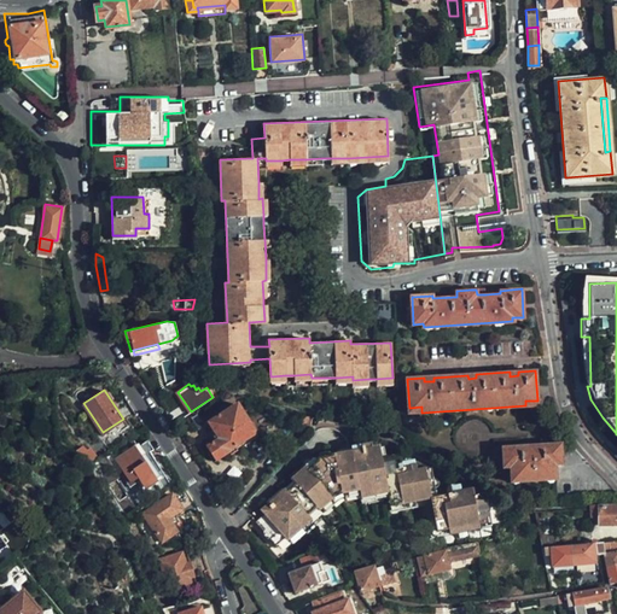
[(219,437),(208,444),(210,449),(208,450),(213,456),(214,455),(217,458),(231,450),(230,449),(236,444),(252,433),(254,428),(237,403),(220,414),(231,430),(219,437)]
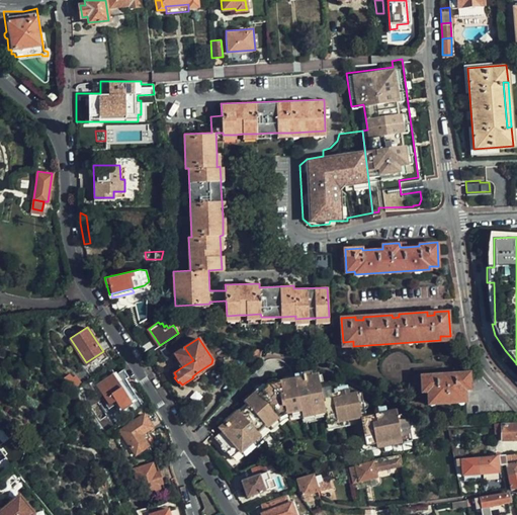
[(184,347),(175,353),(183,366),(193,360),(184,347)]
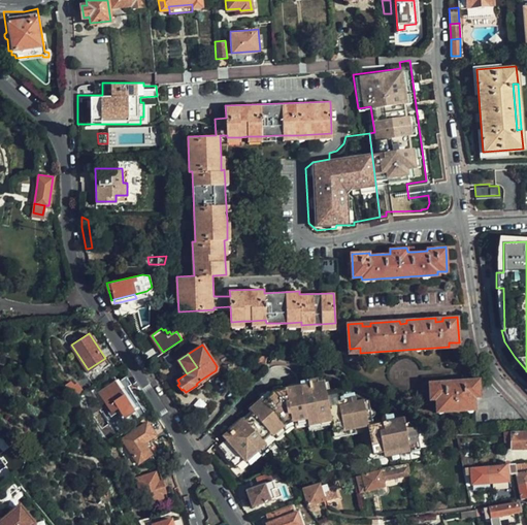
[(257,362),(266,363),(267,356),(258,354),(257,362)]
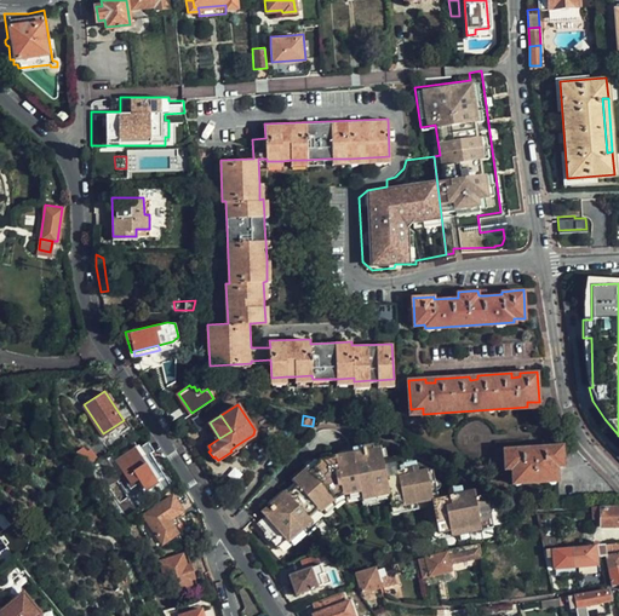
[(153,449),(148,439),(118,459),(132,481),(139,477),(145,485),(159,477),(152,465),(152,459),(149,456),(147,453),(153,449)]
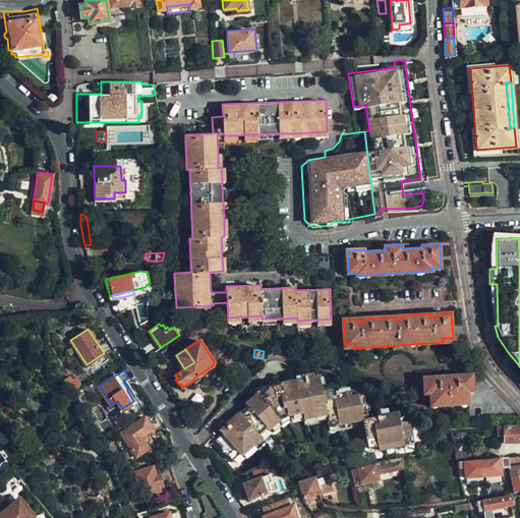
[(438,404),(461,403),(461,399),(468,399),(467,391),(473,390),(472,373),(452,376),(452,379),(445,380),(445,376),(423,377),(425,393),(429,393),(430,401),(437,400),(438,404)]
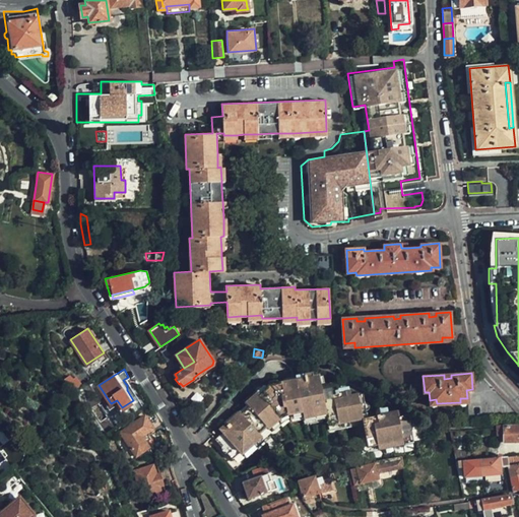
[(363,417),(369,416),(364,392),(350,395),(349,391),(338,394),(336,386),(321,389),(318,375),(313,376),(312,374),(306,375),(307,378),(307,381),(298,383),(297,380),(266,386),(266,391),(260,396),(259,394),(253,398),(247,403),(250,407),(242,412),(240,410),(233,416),(235,419),(228,426),(224,423),(219,427),(222,431),(214,437),(219,443),(220,447),(223,450),(226,452),(231,458),(232,457),(240,451),(241,453),(261,437),(259,434),(267,428),(267,429),(269,428),(283,416),(287,415),(302,412),(303,416),(305,418),(327,413),(328,418),(330,425),(363,417)]
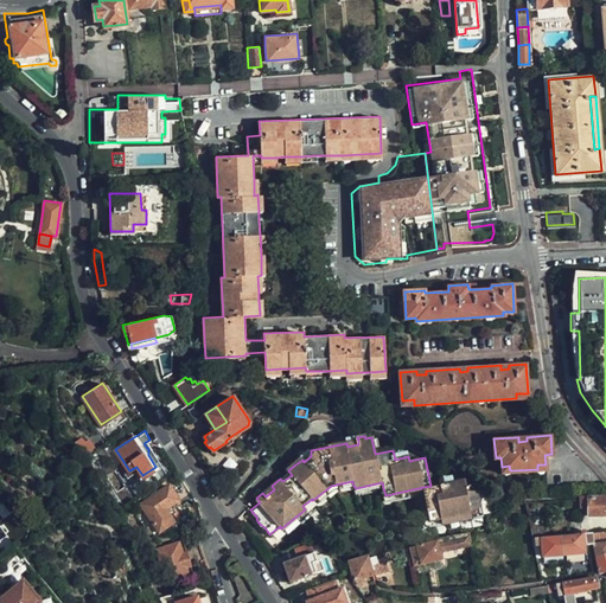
[(288,470),(295,464),(293,461),(285,467),(288,470)]
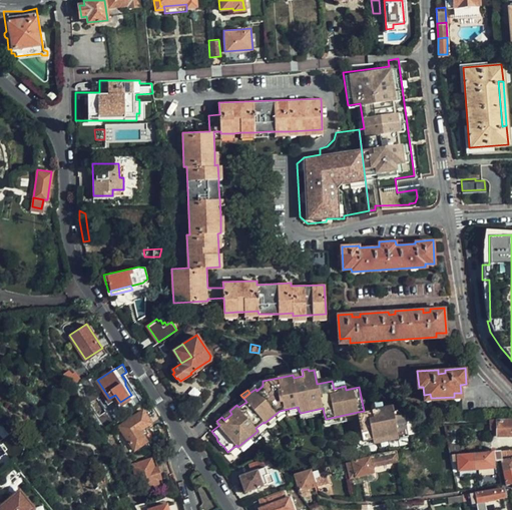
[(160,416),(152,402),(119,425),(134,448),(147,439),(142,432),(140,429),(143,427),(160,416)]
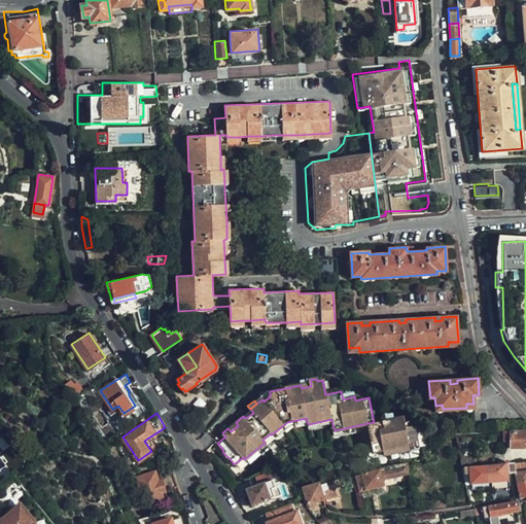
[(369,428),(374,451),(420,441),(416,423),(413,424),(413,421),(409,419),(405,420),(405,414),(394,416),(394,418),(374,422),(367,423),(369,428)]
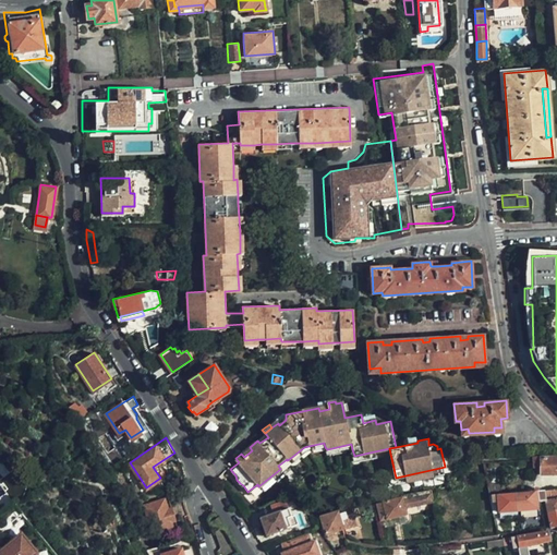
[(328,454),(352,449),(351,444),(327,449),(328,454)]
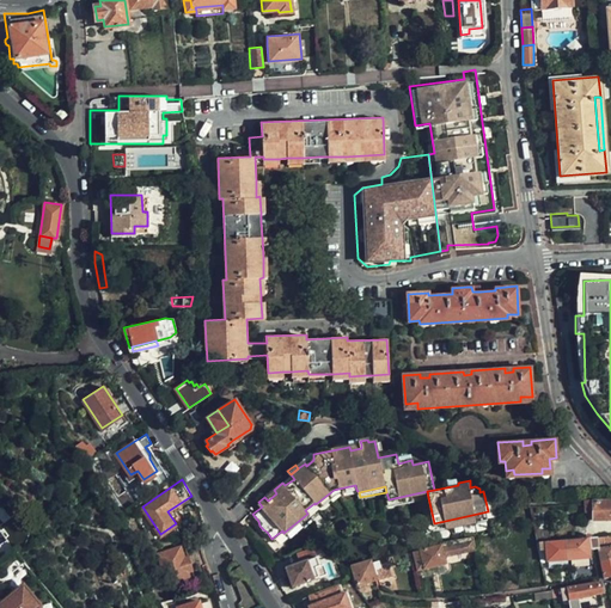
[(317,503),(319,508),(340,492),(338,489),(334,490),(317,503)]
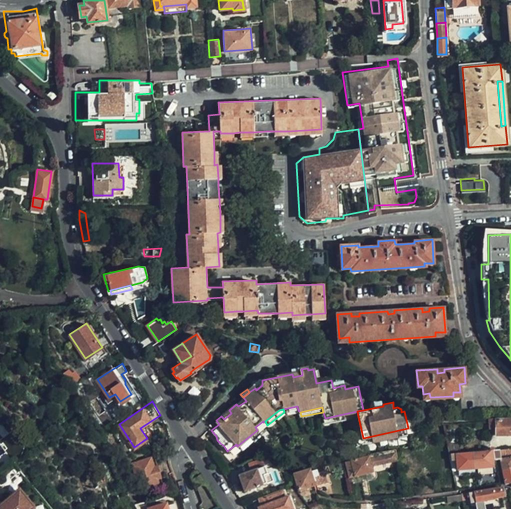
[(231,413),(229,410),(221,416),(224,419),(231,413)]
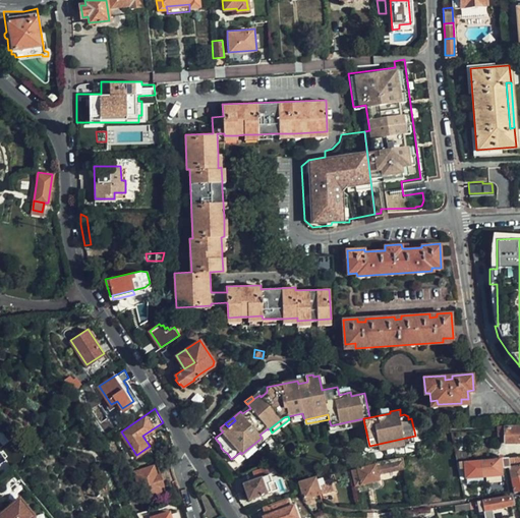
[(332,430),(364,423),(363,418),(331,425),(332,430)]
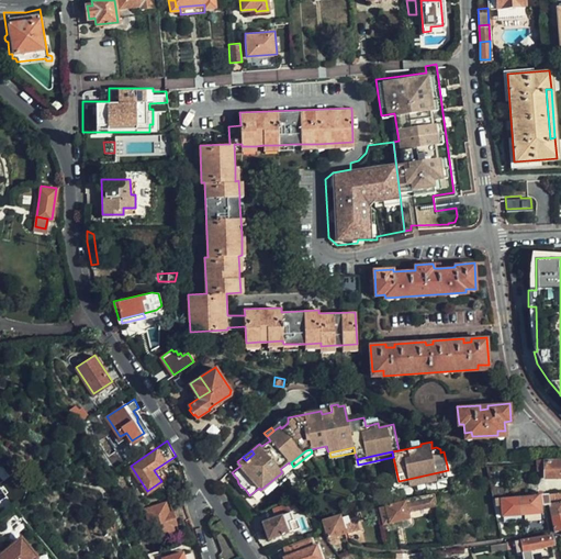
[(545,477),(560,476),(560,459),(538,460),(538,468),(545,468),(545,477)]
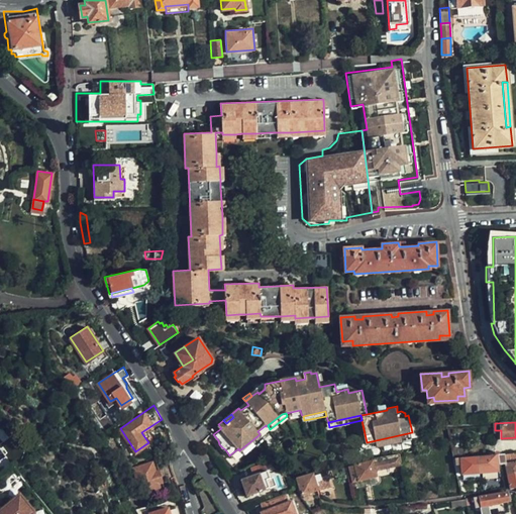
[(238,448),(230,454),(233,457),(240,451),(241,452),(263,437),(261,436),(270,429),(268,425),(266,426),(266,425),(258,431),(260,434),(239,450),(238,448)]
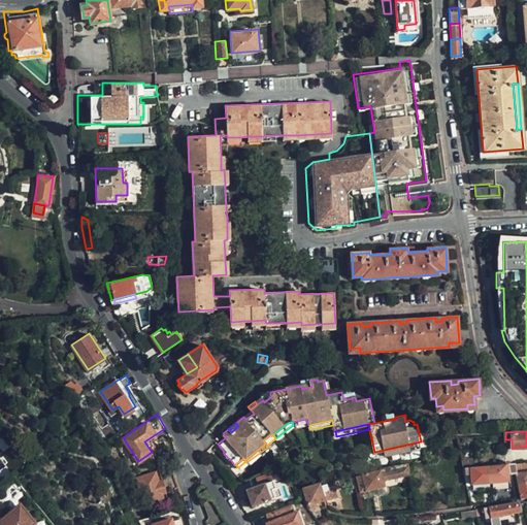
[(421,441),(374,452),(375,455),(422,446),(421,441)]
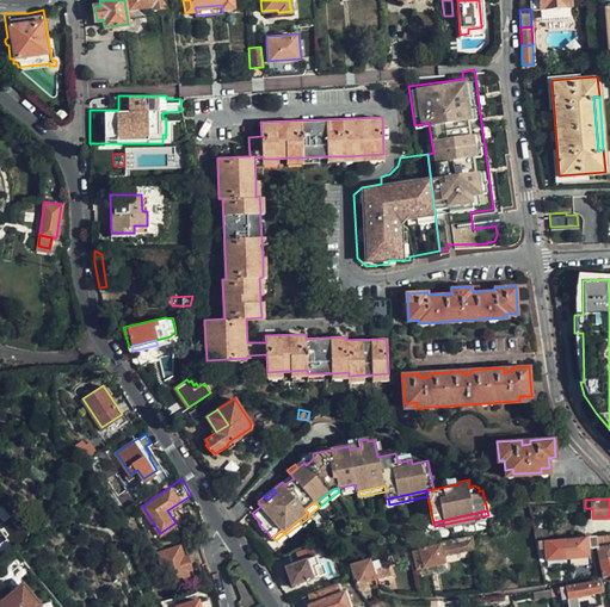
[(474,542),(472,534),(444,539),(444,542),(419,549),(420,555),(413,556),(417,569),(444,562),(442,550),(474,542)]
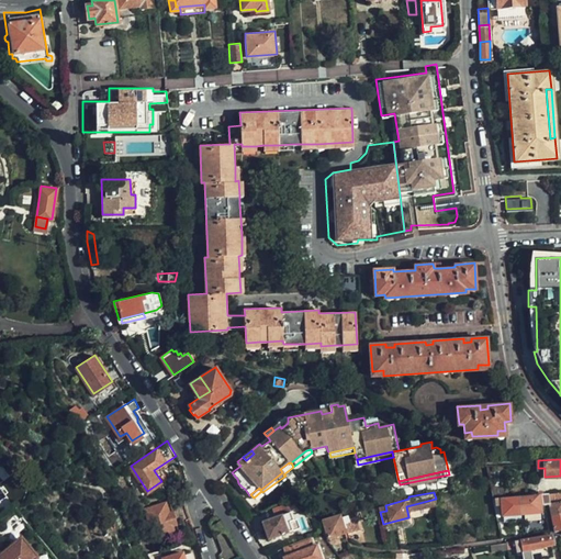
[(541,504),(550,502),(549,500),(557,499),(556,492),(523,495),(524,512),(542,511),(541,504)]
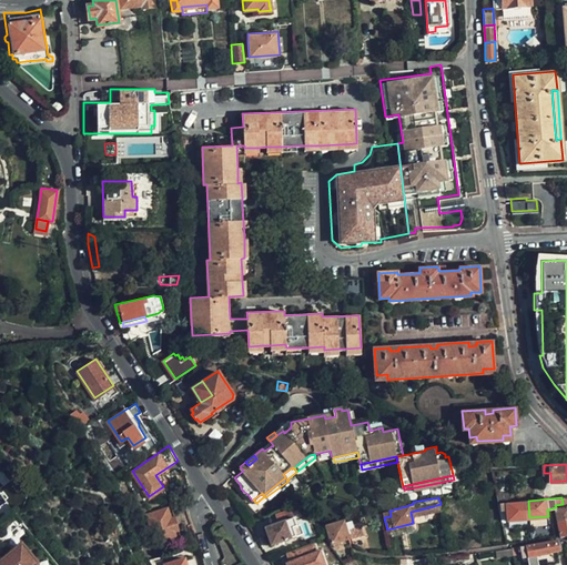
[(174,515),(186,512),(186,501),(171,505),(174,515)]
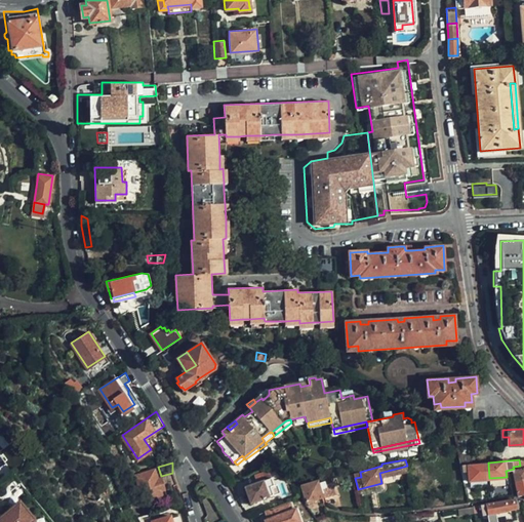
[(488,463),(461,464),(464,477),(469,477),(469,479),(489,478),(488,463)]
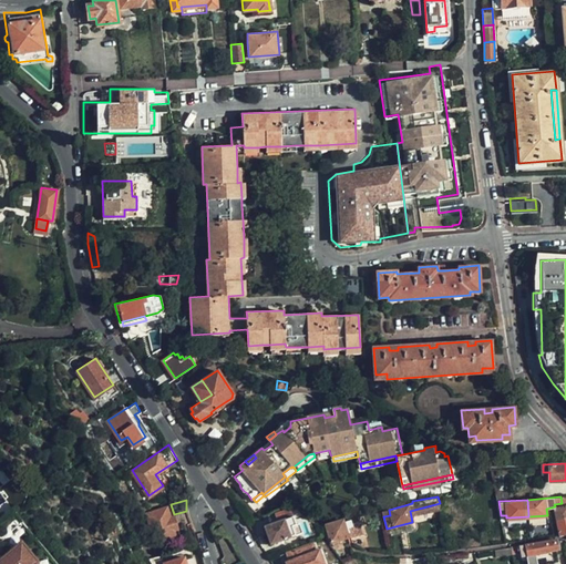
[(565,504),(555,506),(557,518),(565,515),(565,504)]
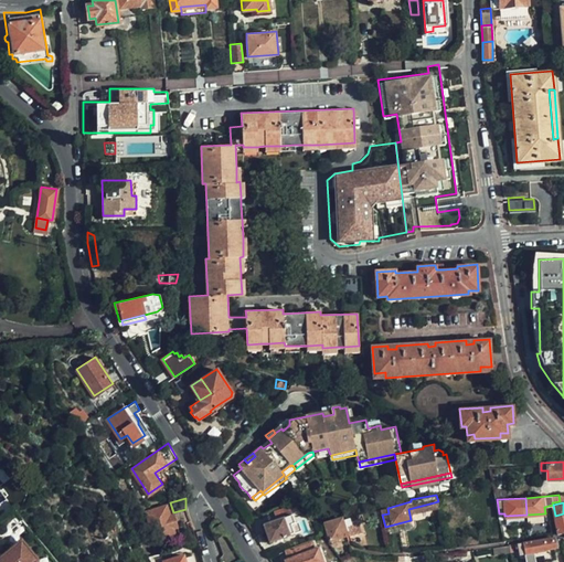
[(177,526),(173,512),(169,513),(166,504),(147,509),(151,526),(155,525),(160,539),(165,539),(166,541),(176,538),(172,527),(177,526)]
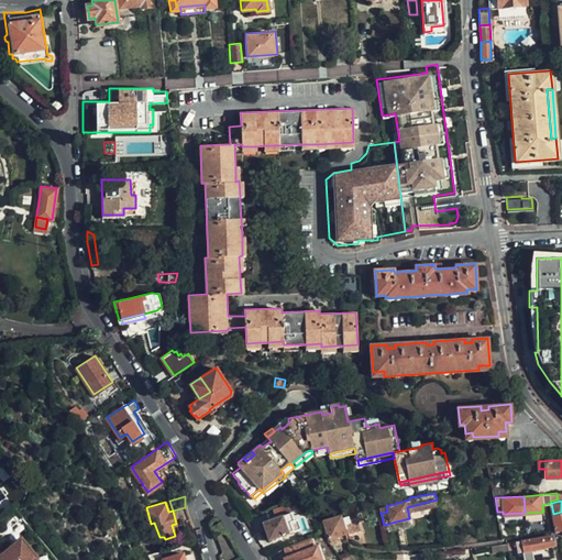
[(287,502),(261,512),(263,518),(259,519),(262,528),(264,528),(268,539),(300,528),(297,519),(294,520),(287,502)]
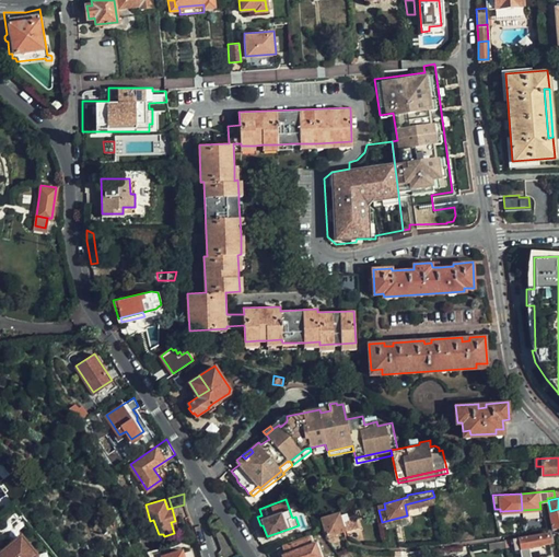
[(22,512),(15,503),(1,513),(9,522),(22,512)]
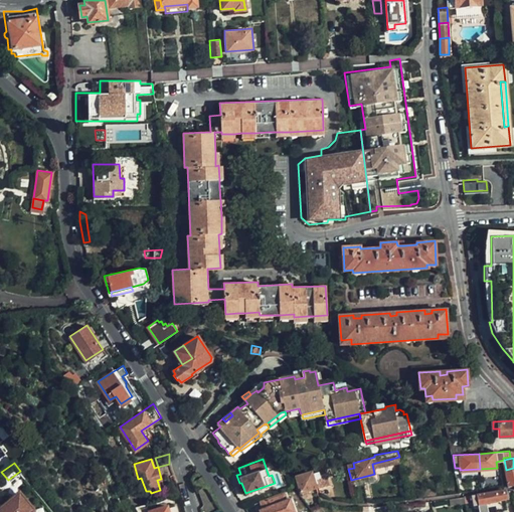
[(326,467),(296,475),(297,481),(299,486),(301,491),(317,486),(316,482),(329,478),(328,476),(327,471),(326,467)]
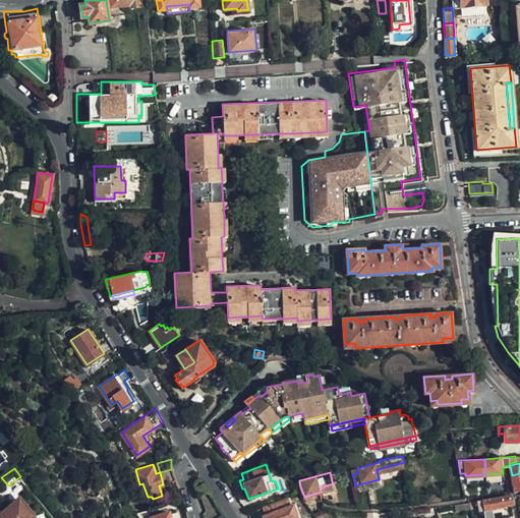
[(321,492),(321,494),(335,490),(333,483),(320,487),(321,492)]
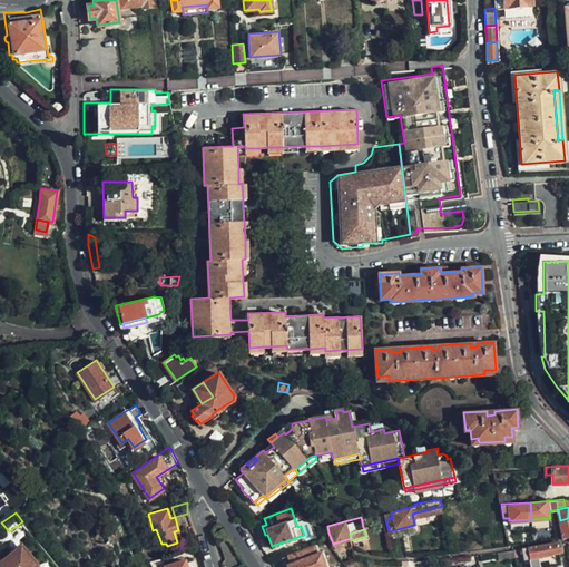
[(0,541),(3,547),(13,539),(18,545),(21,543),(16,536),(13,537),(9,531),(0,537),(0,541)]
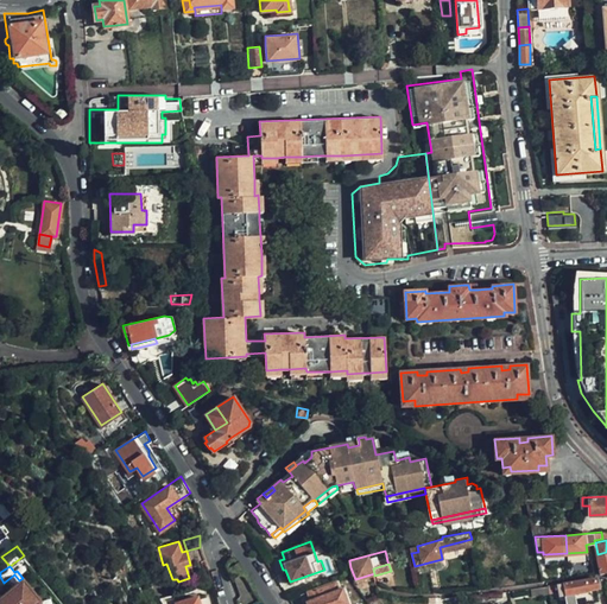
[(599,587),(598,577),(549,584),(550,591),(558,590),(557,587),(558,587),(560,593),(561,598),(562,598),(566,597),(566,603),(600,603),(596,587),(599,587)]
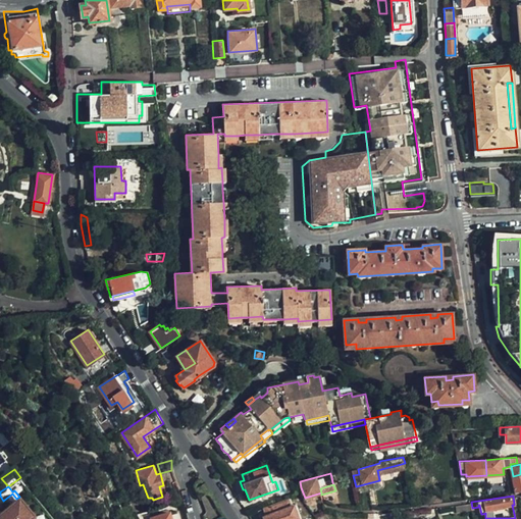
[(269,515),(270,518),(297,518),(298,518),(291,498),(263,508),(266,516),(269,515)]
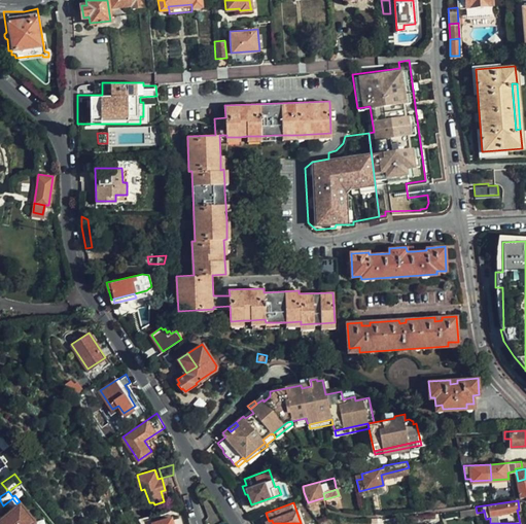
[(0,523),(35,523),(21,503),(0,519),(0,523)]
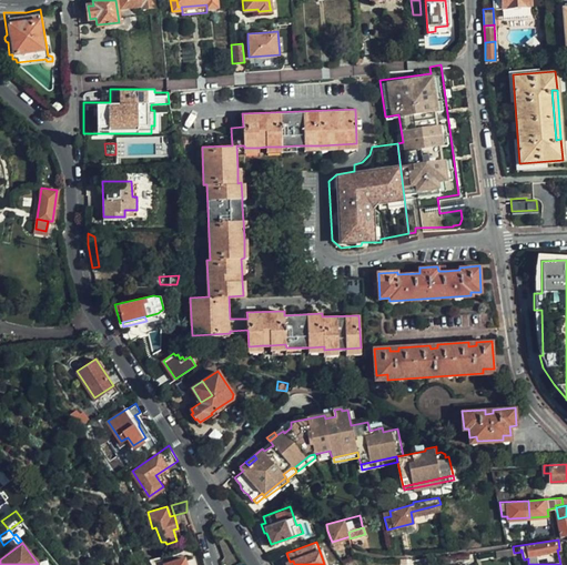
[(513,546),(495,548),(496,555),(514,553),(513,546)]
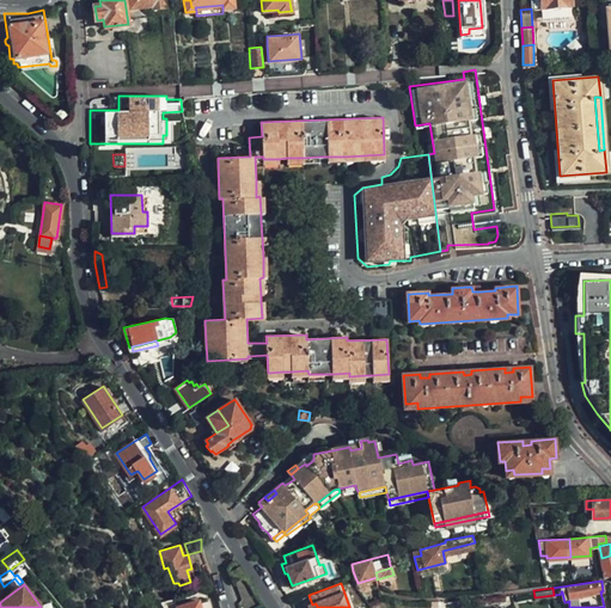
[(200,607),(197,599),(188,601),(185,596),(173,600),(173,606),(176,606),(176,607),(200,607)]
